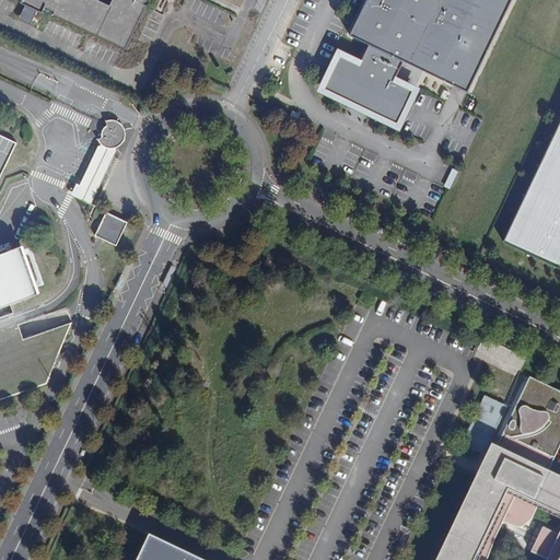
[(23,0),(22,3),(27,7),(24,11),(36,16),(38,12),(44,14),(46,9),(55,13),(54,16),(127,51),(148,7),(146,4),(147,0),(23,0)]
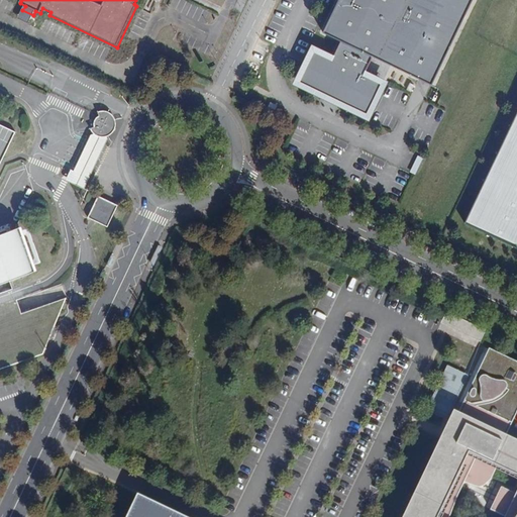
[(470,0),(335,0),(321,31),(339,40),(332,54),(310,43),(291,84),(368,120),(388,80),(365,69),(372,56),(430,84),(470,0)]
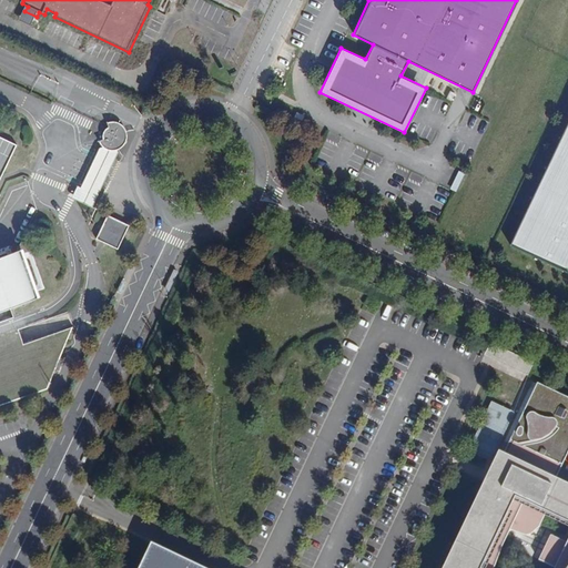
[(24,11),(20,21),(31,27),(37,17),(24,11)]
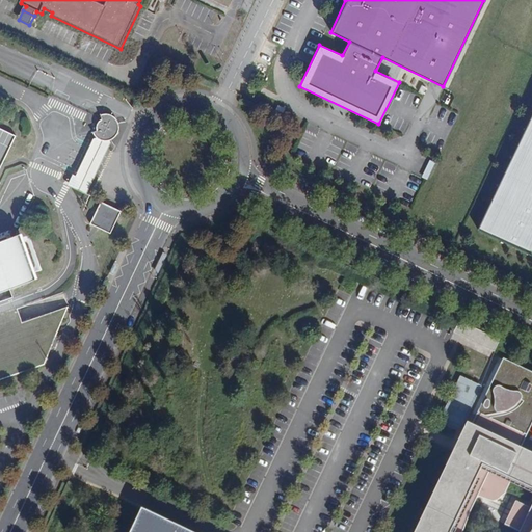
[(531,256),(531,112),(477,231),(531,256)]
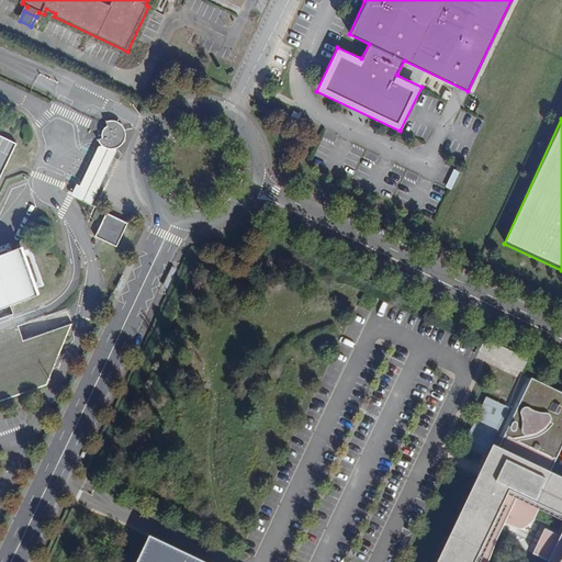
[(71,197),(91,206),(116,152),(115,149),(121,146),(123,143),(124,139),(124,137),(124,131),(123,127),(121,124),(115,122),(110,121),(107,121),(108,126),(105,127),(103,128),(102,132),(102,134),(102,137),(102,138),(98,141),(101,145),(98,146),(97,149),(79,187),(77,184),(71,197)]
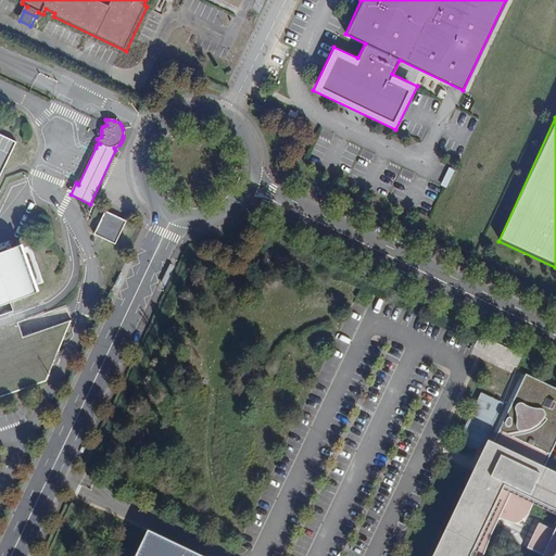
[(0,176),(16,141),(0,134),(0,176)]
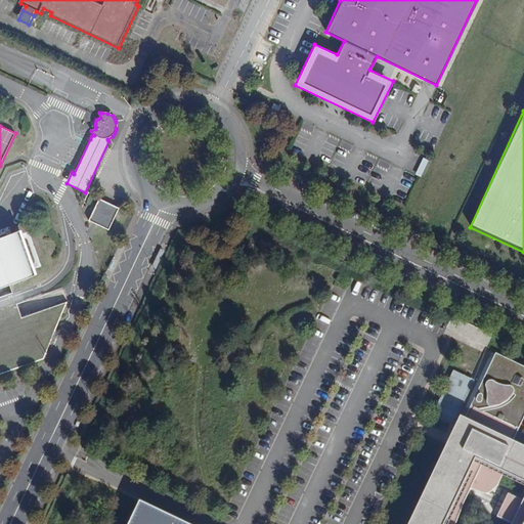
[(99,199),(89,220),(110,229),(120,209),(99,199)]
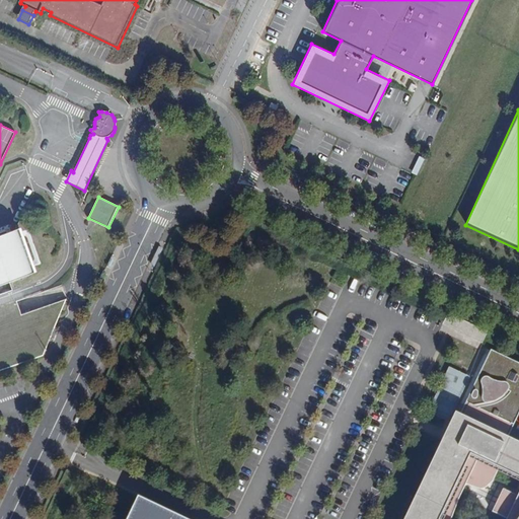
[(0,284),(21,277),(6,233),(0,235),(0,284)]
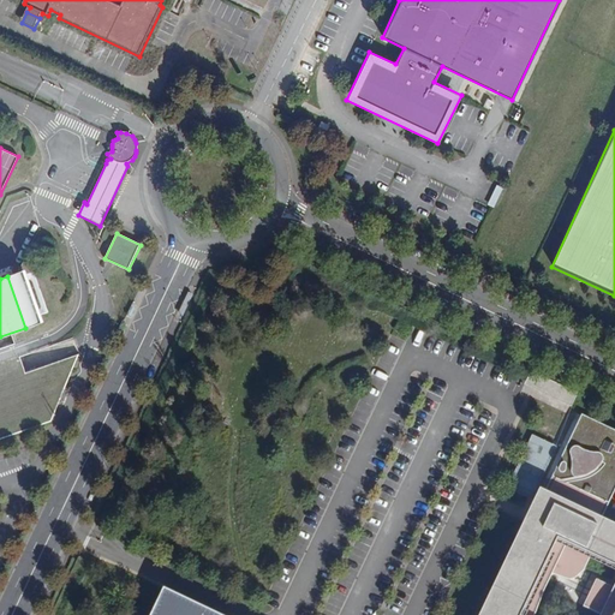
[(0,440),(35,429),(52,423),(79,354),(25,372),(19,357),(0,363),(0,440)]
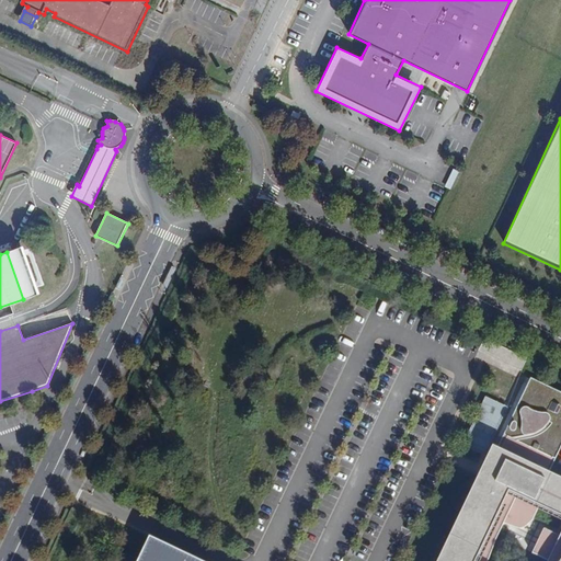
[(517,354),(512,365),(522,370),(527,358),(517,354)]
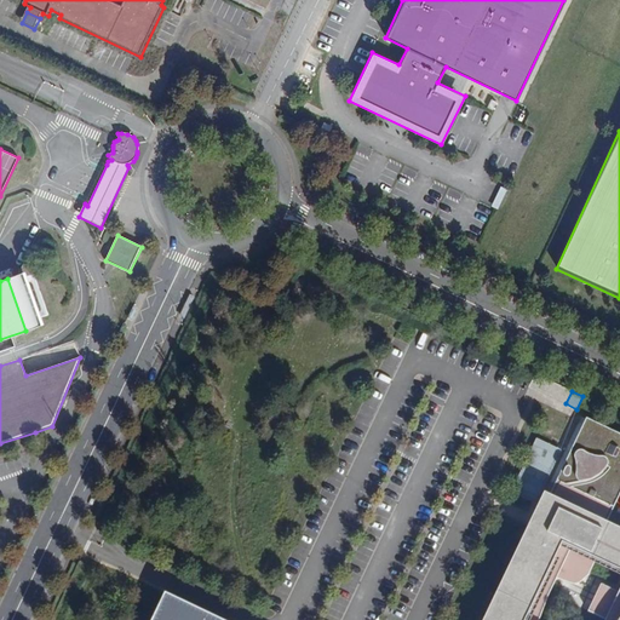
[(595,420),(586,417),(580,430),(589,434),(595,420)]
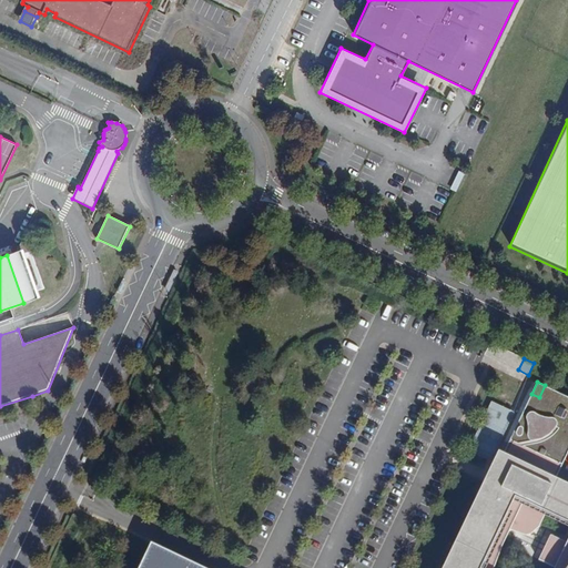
[(494,567),(504,543),(510,529),(514,521),(531,529),(541,509),(546,511),(567,521),(567,538),(567,541),(550,534),(539,559),(555,567),(554,567),(567,567),(567,508),(547,498),(557,477),(561,467),(558,466),(567,444),(567,396),(545,385),(539,397),(531,394),(446,567),(205,567),(151,541),(139,567),(494,567)]
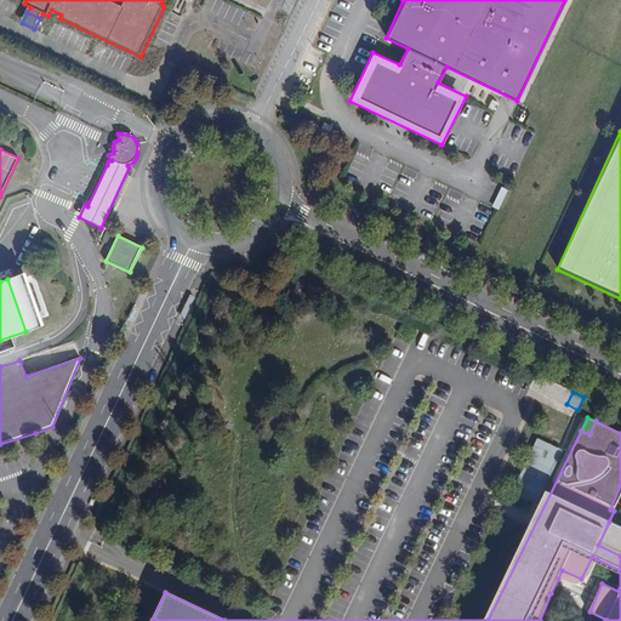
[(620,485),(610,510),(614,511),(620,496),(620,485)]
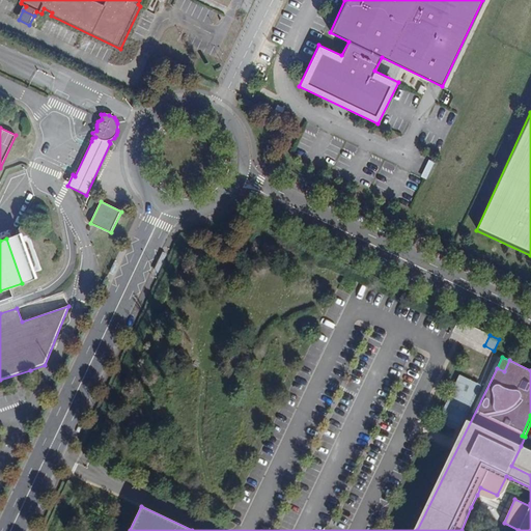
[(530,450),(521,446),(511,466),(530,475),(530,450)]
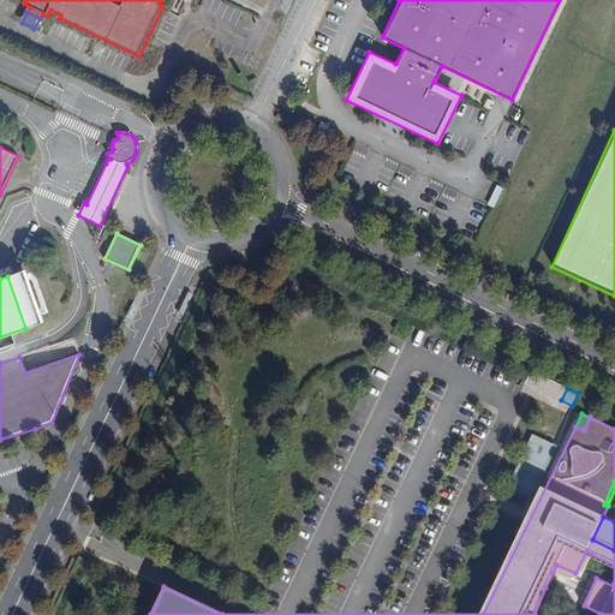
[(586,551),(575,573),(583,567),(591,554),(586,551)]
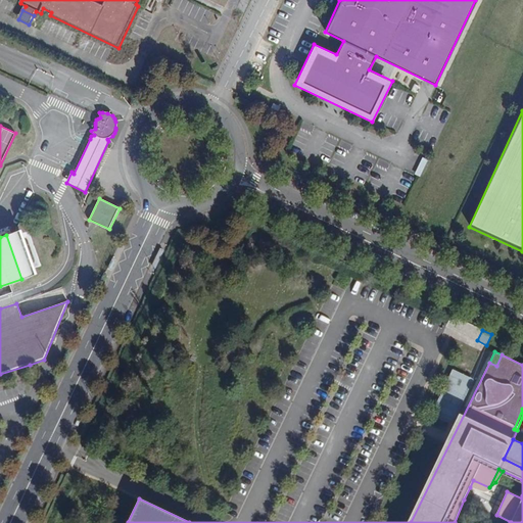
[(481,489),(489,487),(473,480),(470,487),(481,489)]
